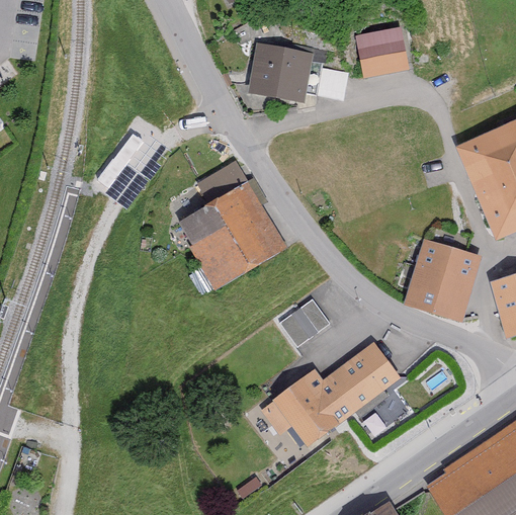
[(400,29),(357,35),(364,77),(407,70),(400,29)]
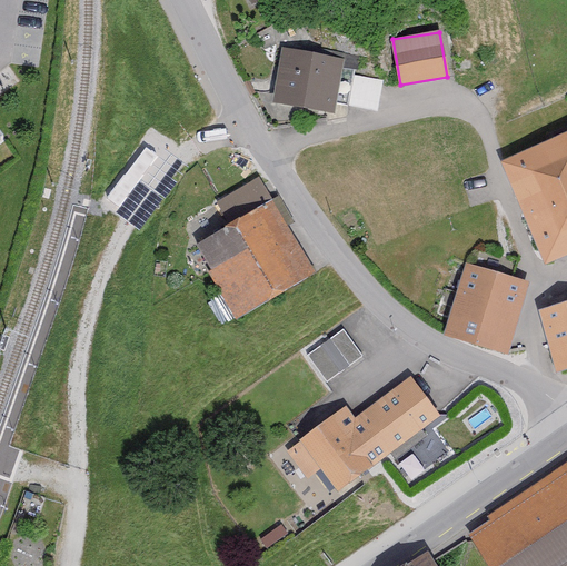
[(329,107),(338,60),(287,51),(279,97),(329,107)]
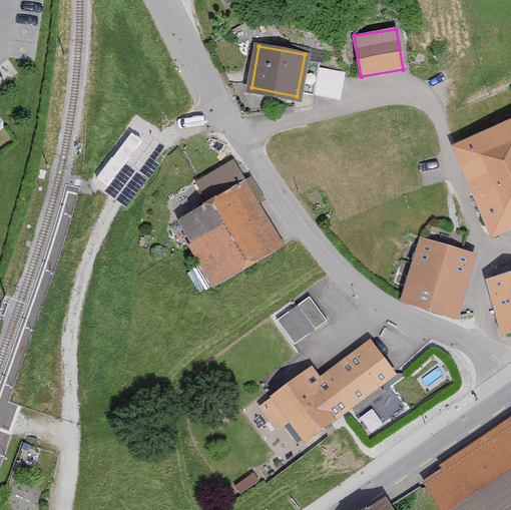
[(343,92),(347,65),(320,61),(316,88),(343,92)]
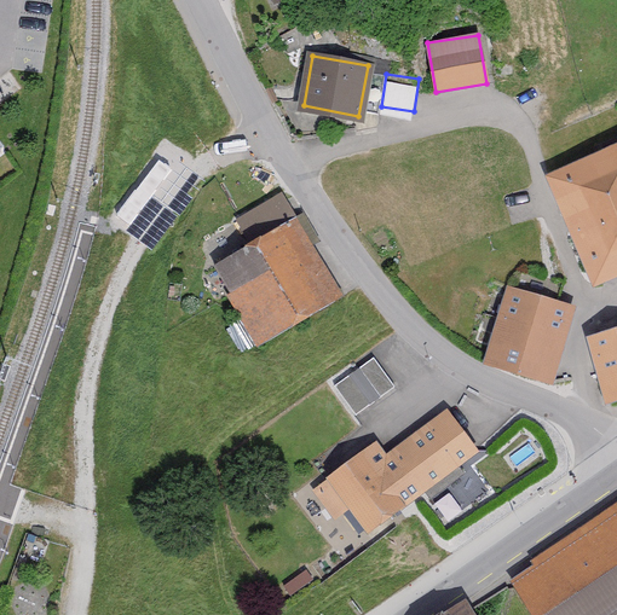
[(616,274),(616,144),(546,177),(595,285),(616,274)]
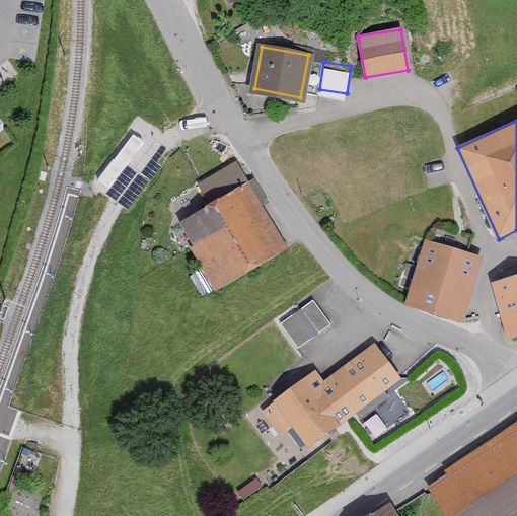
[(142,140),(132,132),(96,177),(106,186),(142,140)]
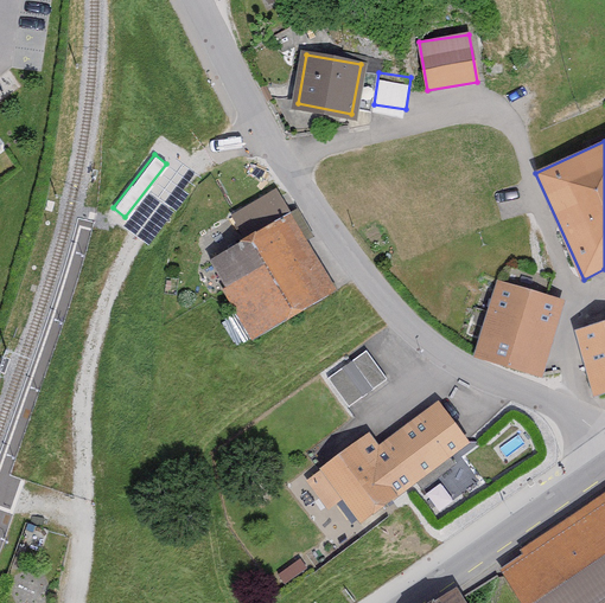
[(290,213),(276,188),(227,216),(242,242),(210,260),(227,289),(223,290),(250,339),(338,289),(294,211),(290,213)]
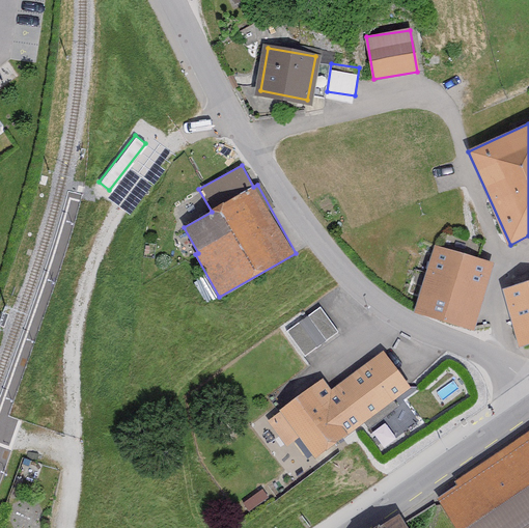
[(473,330),(494,261),(475,256),(479,243),(443,232),(439,247),(434,245),(413,312),(473,330)]
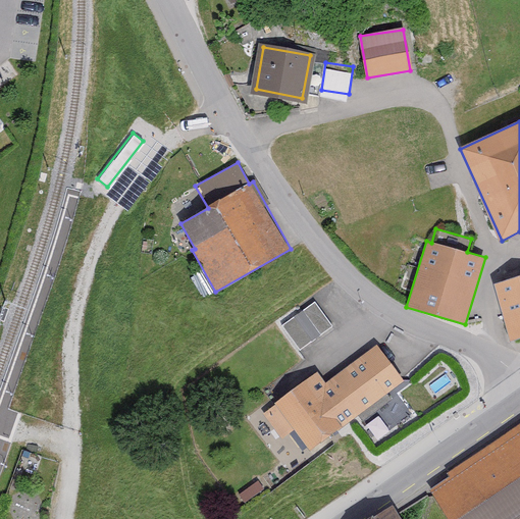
[(519,276),(494,284),(509,341),(519,336),(519,276)]
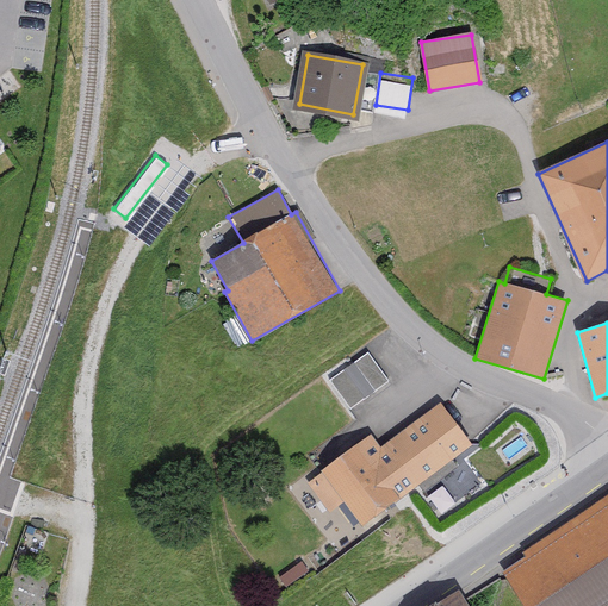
[(328,372),(349,403),(390,373),(367,342),(328,372)]
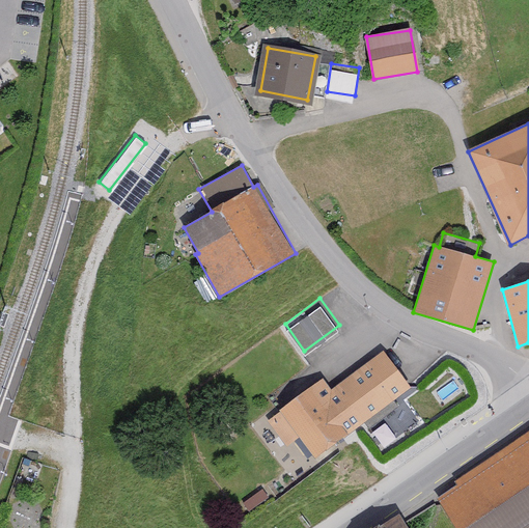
[(411,389),(384,350),(330,388),(322,377),(266,415),(285,444),(300,434),(314,455),(411,389)]
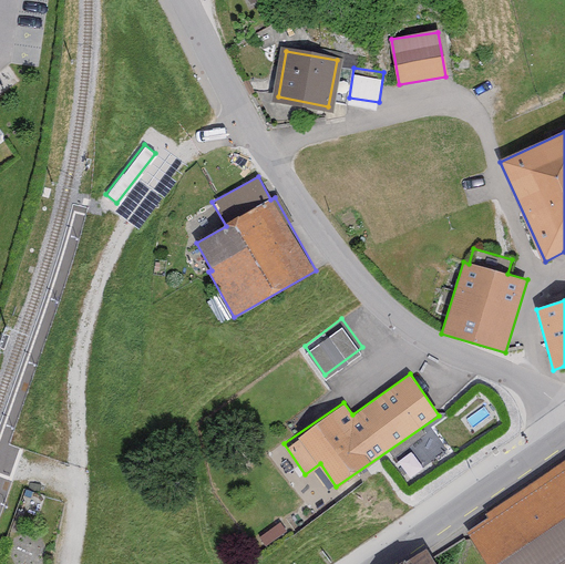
[(564,563),(564,464),(464,531),(486,563),(564,563)]
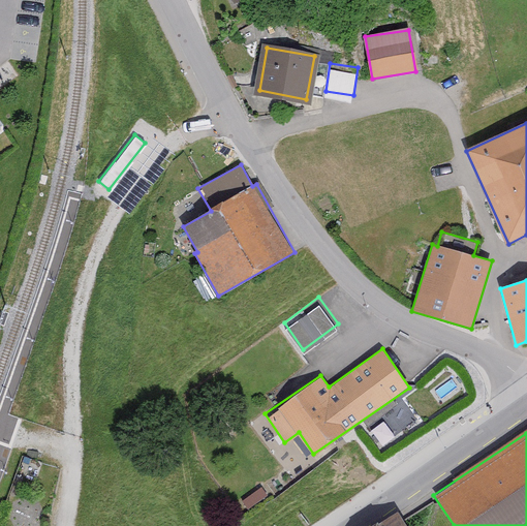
[(403,525),(396,514),(377,525),(403,525)]
